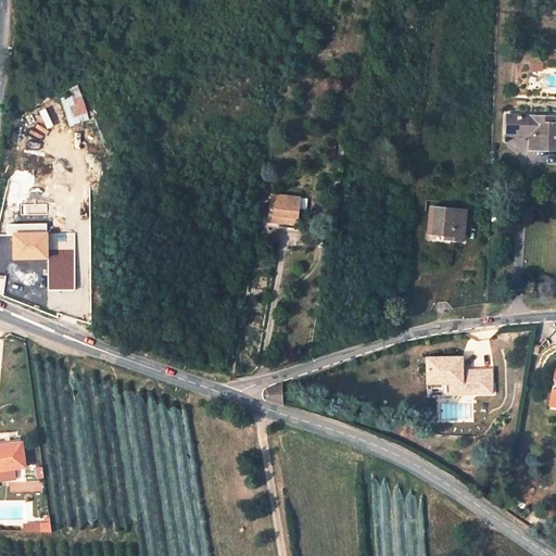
[(87,114),(77,85),(68,89),(77,117),(87,114)]
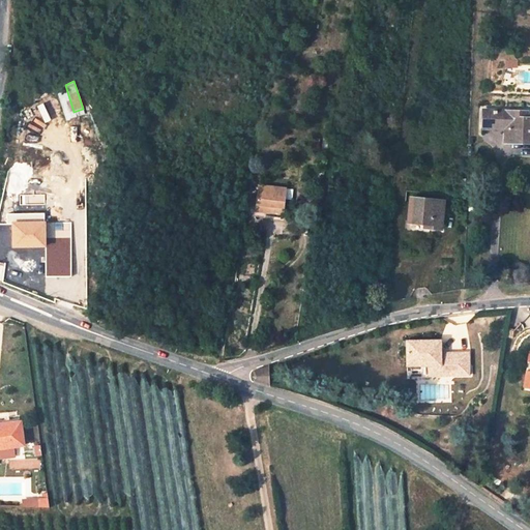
[(511,118),(511,111),(483,110),(483,125),(506,126),(505,141),(529,141),(529,118),(528,118),(511,118)]
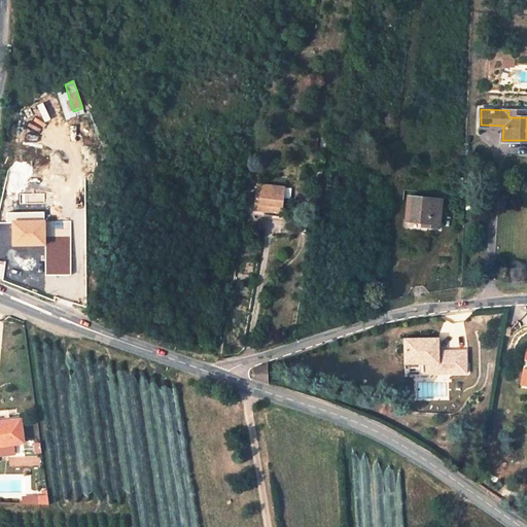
[(281,197),(248,194),(244,214),(255,216),(256,211),(280,213),(281,197)]
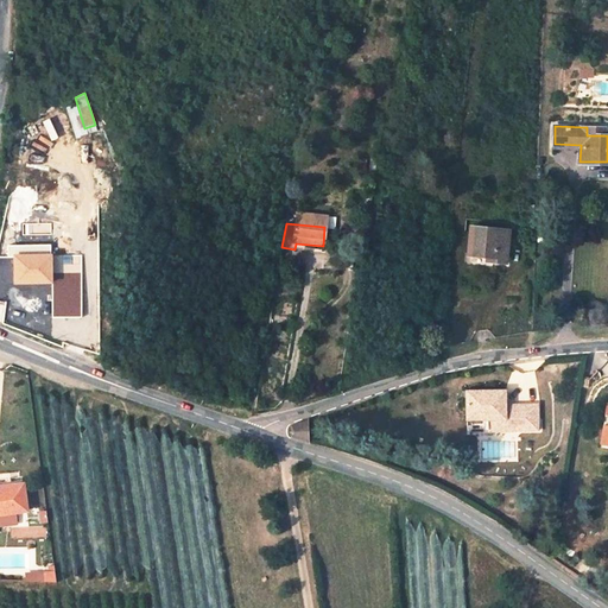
[(62,244),(62,239),(62,227),(61,227),(29,229),(30,245),(62,244)]
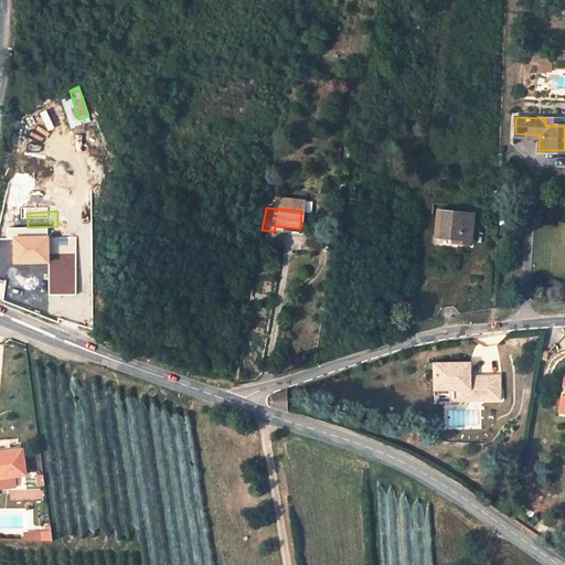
[(458,244),(460,244),(464,245),(467,245),(469,245),(472,215),(437,211),(433,245),(455,248),(455,244),(458,244)]
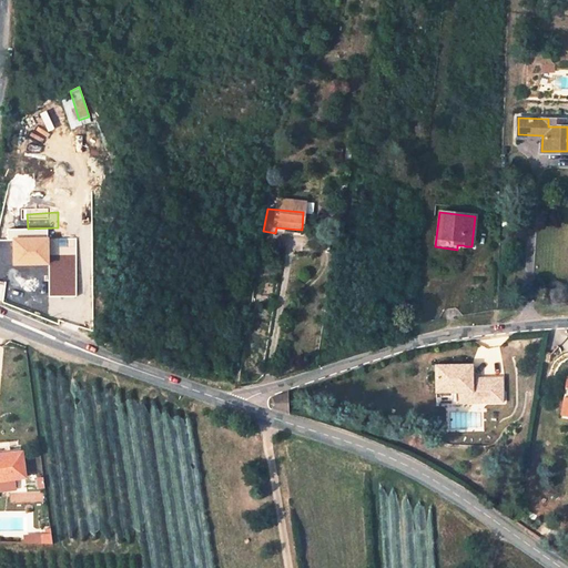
[(12,240),(13,264),(47,264),(46,239),(12,240)]
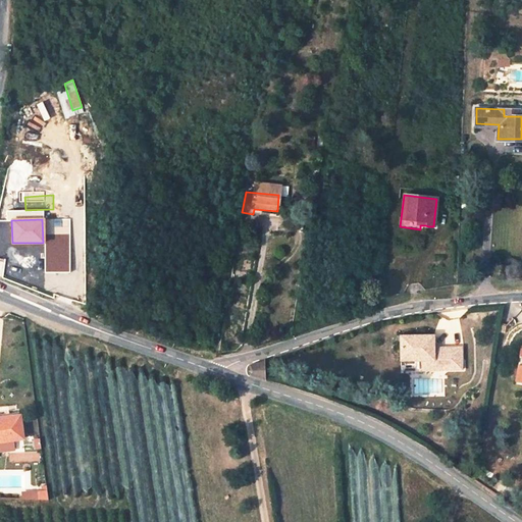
[(46,243),(54,243),(54,240),(53,219),(42,219),(43,243),(46,243)]
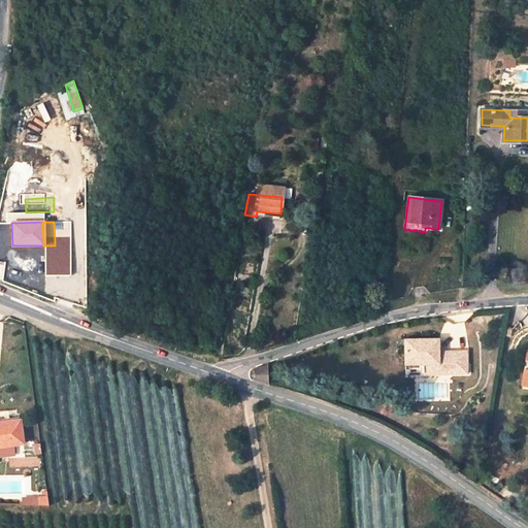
[(70,242),(55,242),(55,245),(55,276),(70,276),(70,242)]
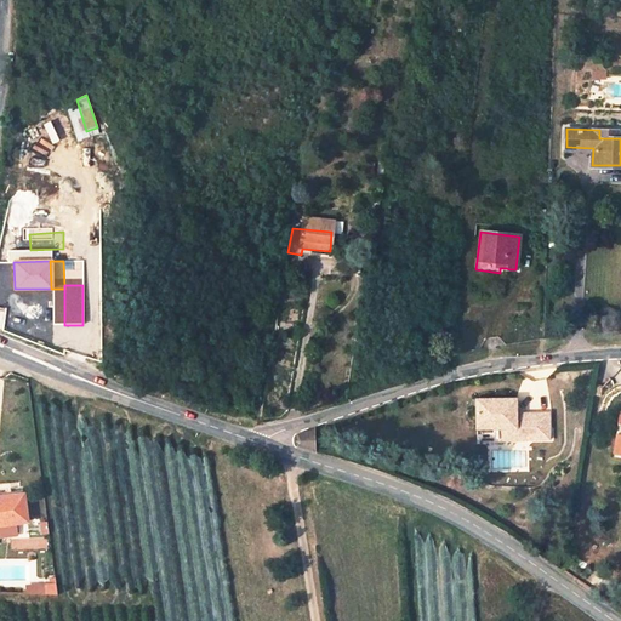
[(52,325),(64,325),(64,289),(55,289),(56,295),(52,296),(52,325)]
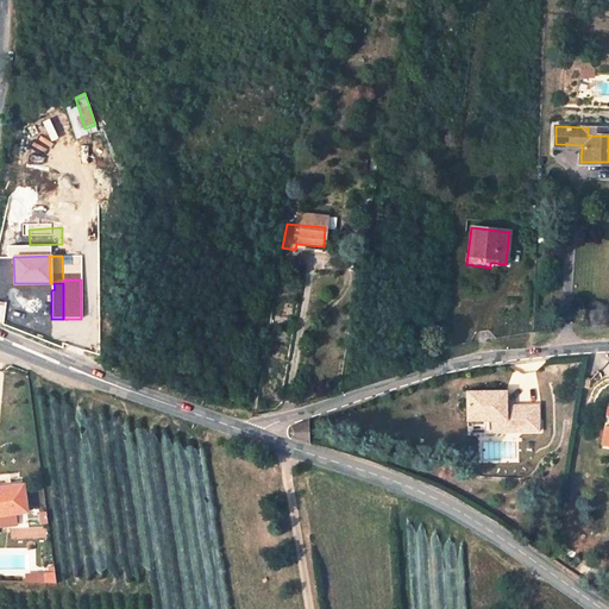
[(395,302),(391,330),(402,331),(406,302),(395,302)]
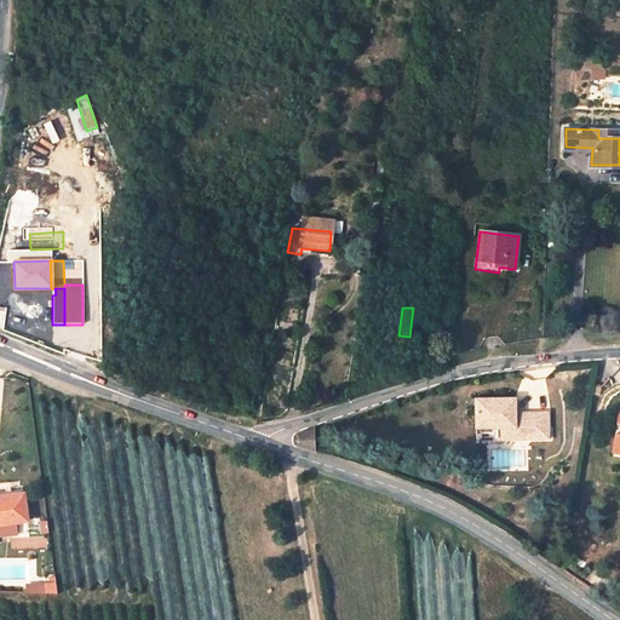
[(511,411),(516,411),(516,400),(476,401),(476,430),(501,429),(501,432),(515,432),(515,441),(537,441),(549,441),(549,414),(516,414),(511,414),(511,411)]
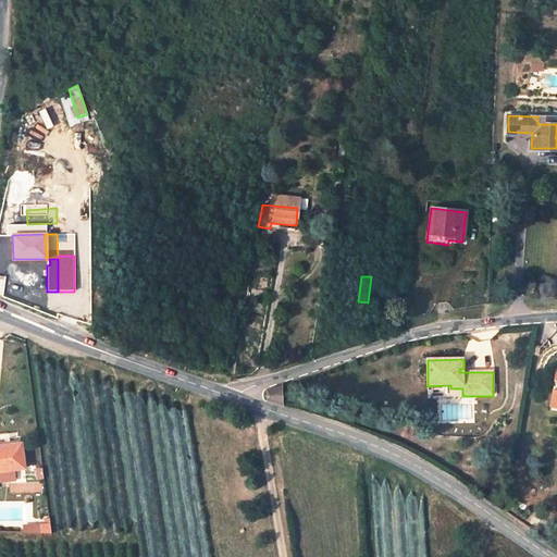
[(283,406),(283,385),(268,391),(268,400),(283,406)]
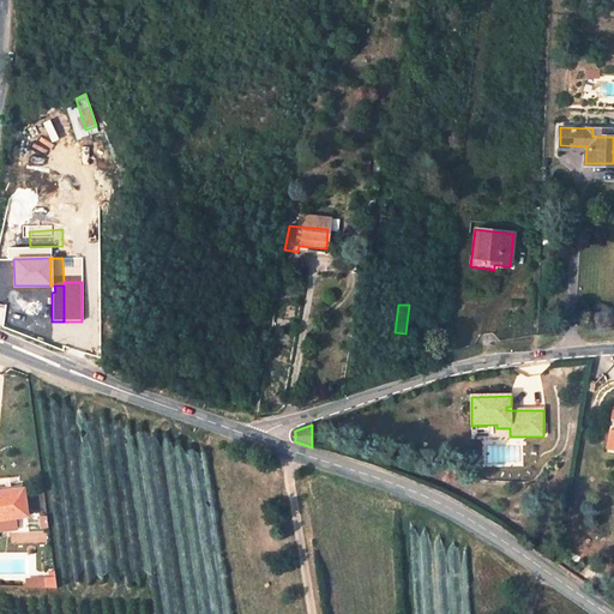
[(24,521),(20,493),(0,494),(0,523),(14,522),(24,521)]
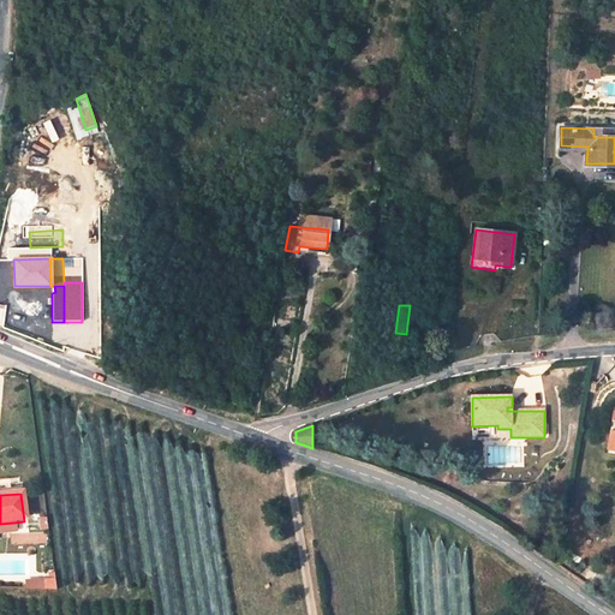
[(15,523),(0,524),(0,536),(16,535),(15,523)]
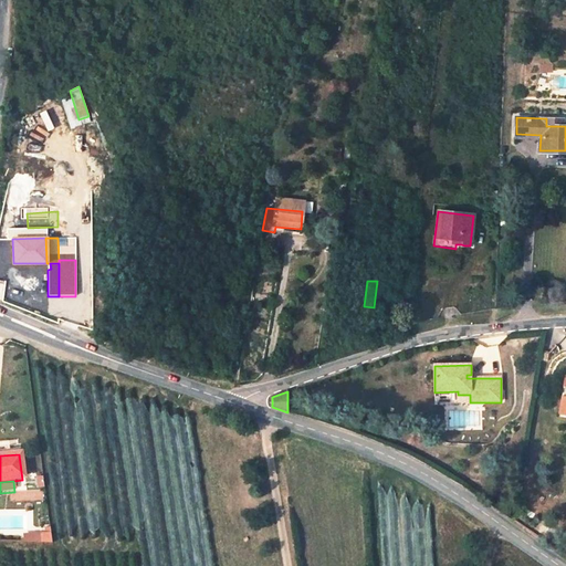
[(49,535),(21,536),(21,545),(51,546),(49,535)]
